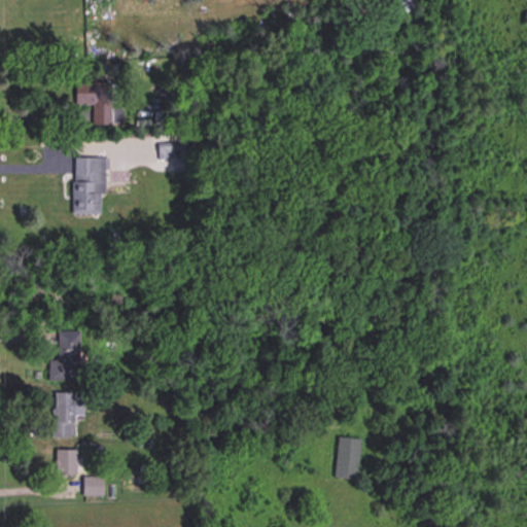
[(93,126),(110,126),(110,82),(74,82),(74,105),(93,105),(93,126)]
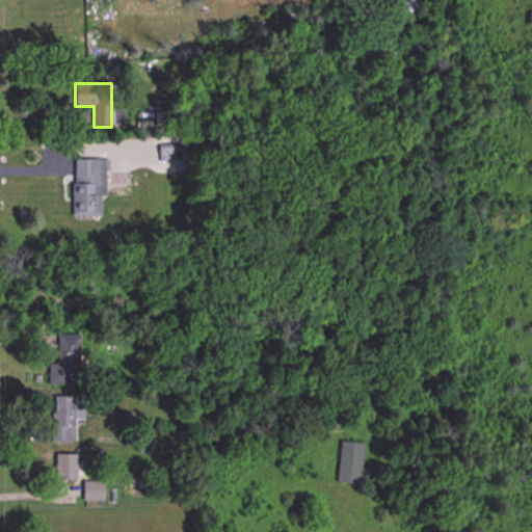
[(73,217),(104,217),(104,160),(73,160),(73,217)]
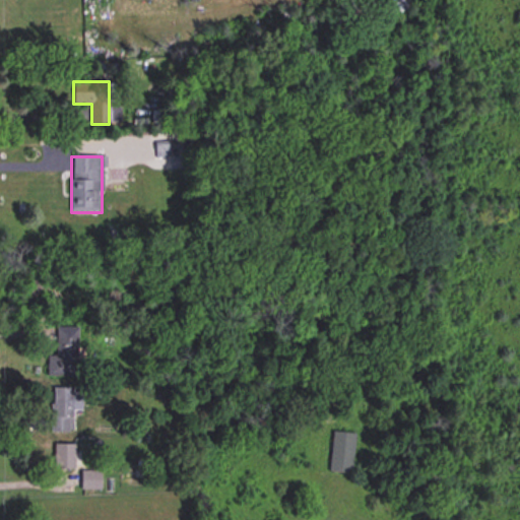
[(48,376),(76,377),(77,332),(58,332),(57,356),(48,355),(48,376)]
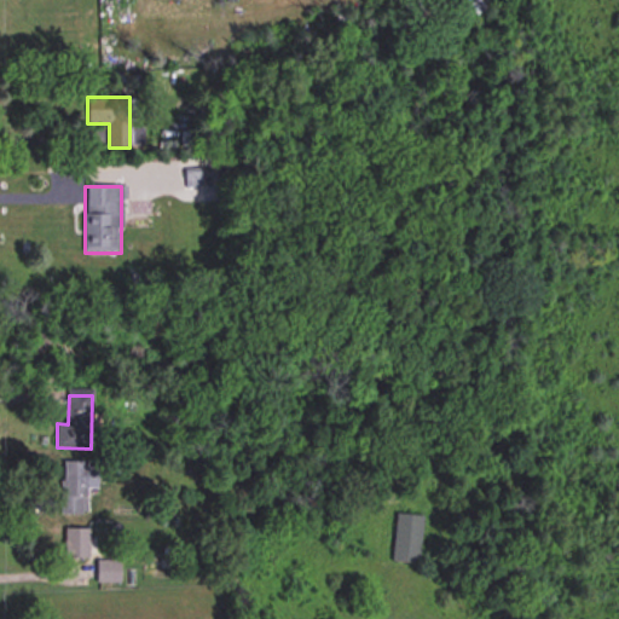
[(61,514),(87,514),(87,489),(96,489),(97,462),(62,462),(61,514)]
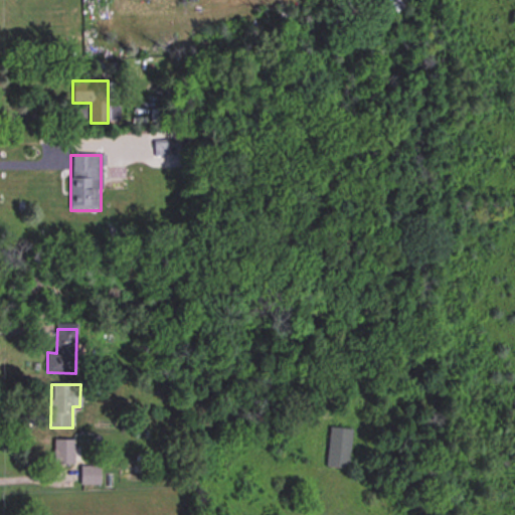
[(352,430),(329,426),(325,466),(348,469),(352,430)]
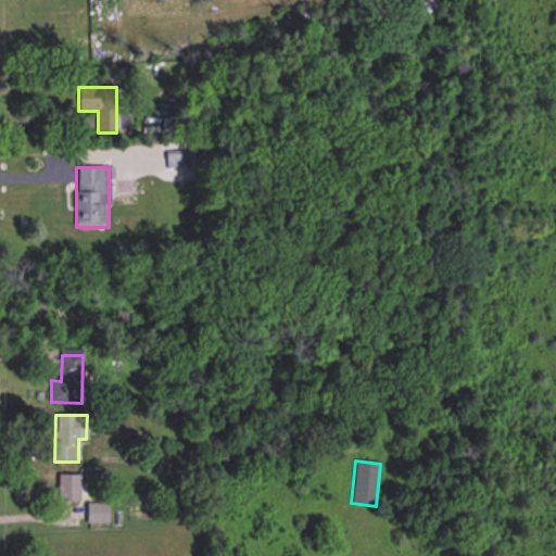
[(57,475),(57,502),(80,502),(80,475),(57,475)]
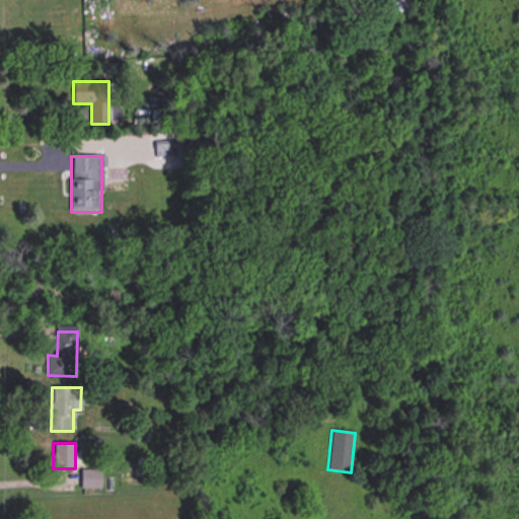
[(100,470),(81,470),(81,489),(100,489),(100,470)]
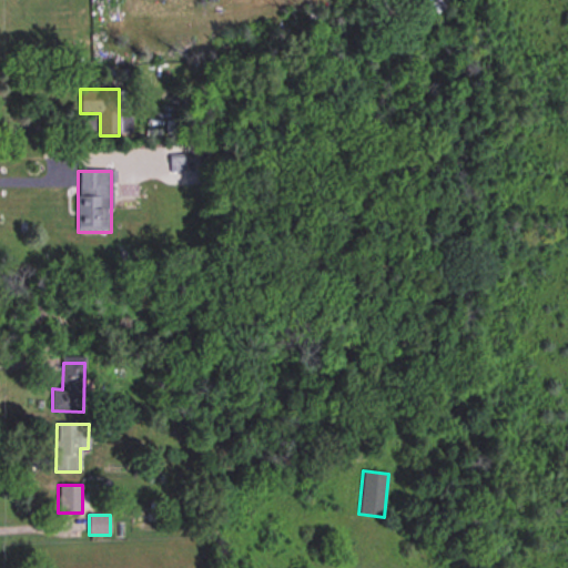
All buildings are outlined.
